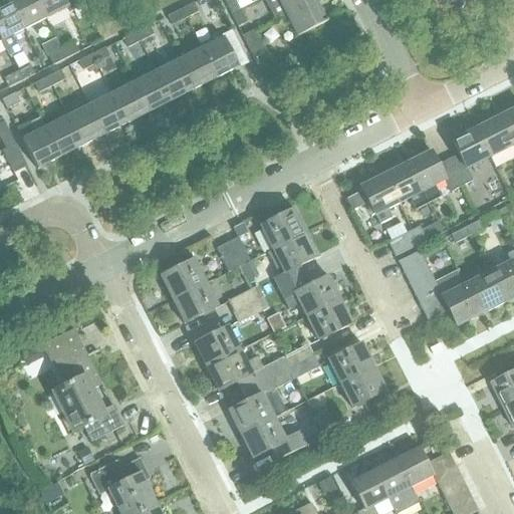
[(35,0),(11,0),(8,2),(23,31),(45,20),(35,0)]
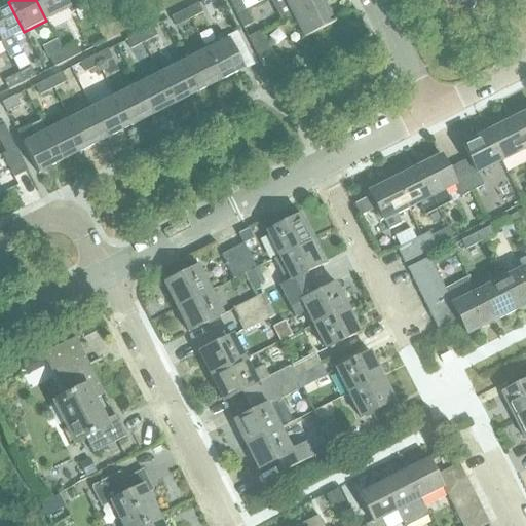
[(36,0),(46,21),(69,9),(72,13),(87,6),(84,0),(36,0)]
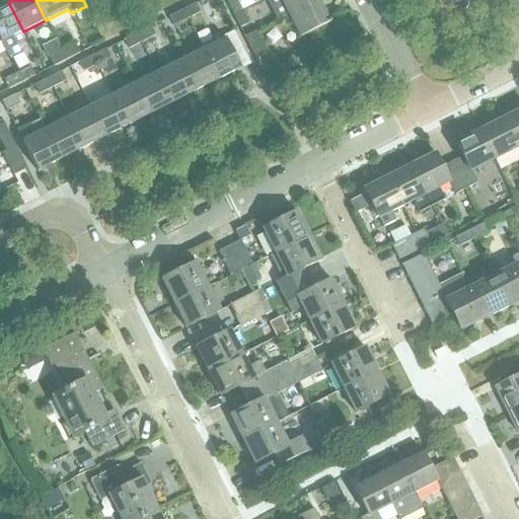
[(229,0),(226,2),(233,15),(242,10),(236,0),(229,0)]
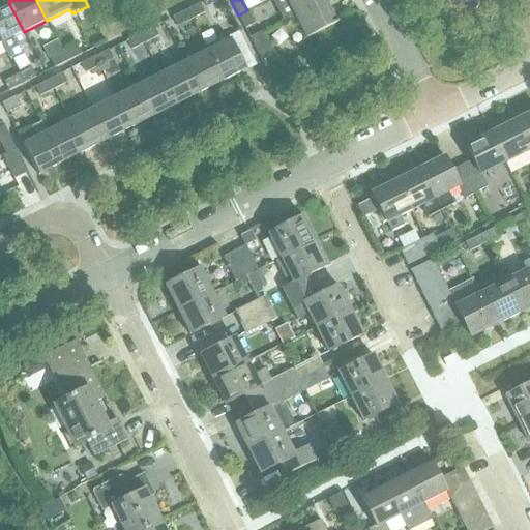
[(246,0),(251,9),(268,2),(267,0),(246,0)]
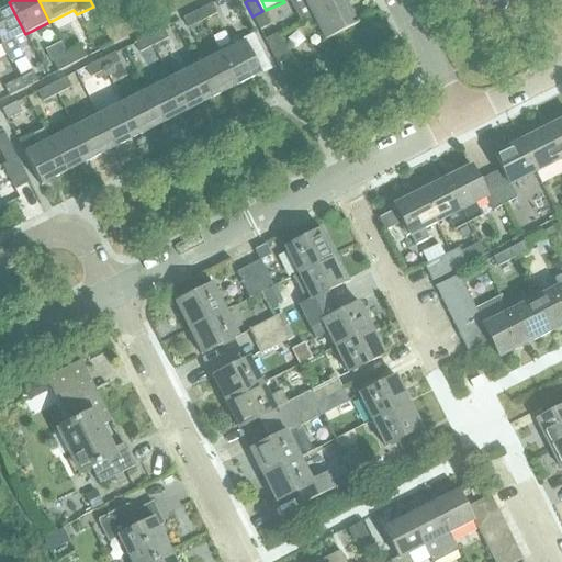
[(288,0),(300,22),(312,17),(344,0),(343,0),(288,0)]
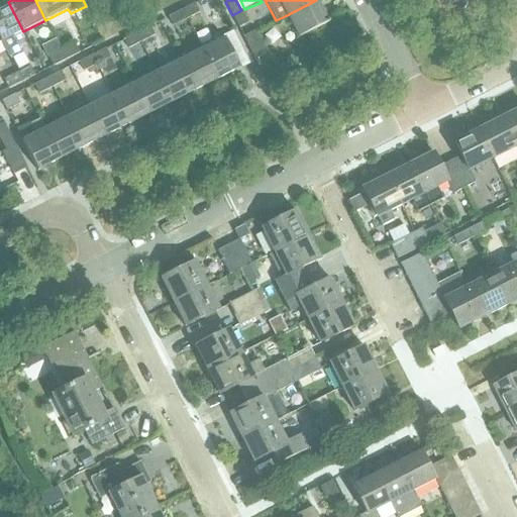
[(316,0),(287,15),(299,38),(328,23),(328,21),(327,22),(316,0)]
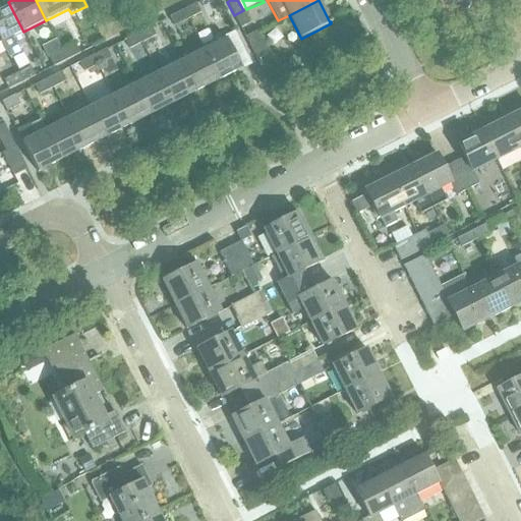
[(0,5),(0,40),(1,43),(9,58),(20,52),(13,37),(23,32),(8,2),(0,5)]
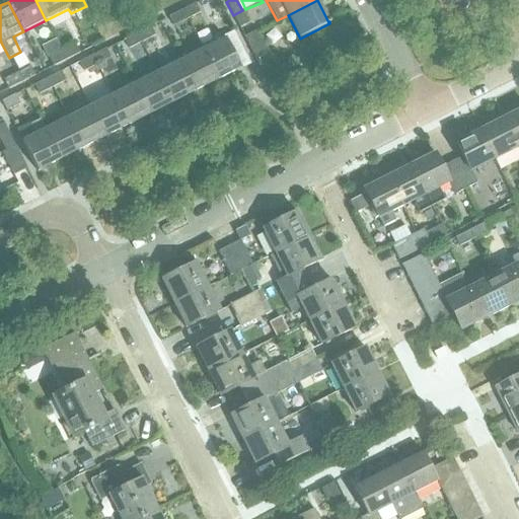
[(195,4),(181,10),(187,19),(200,13),(195,4)]
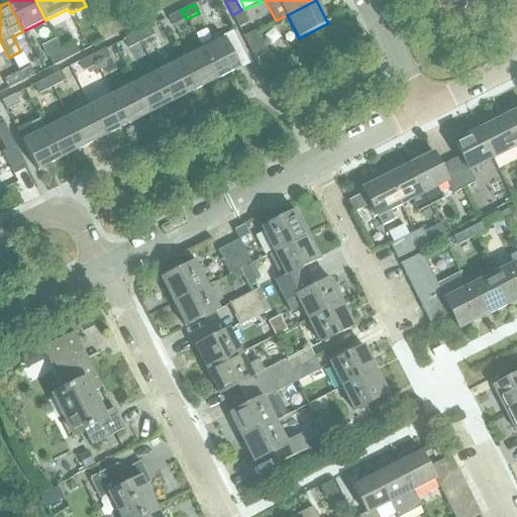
[(186,19),(181,10),(168,17),(173,26),(186,19)]
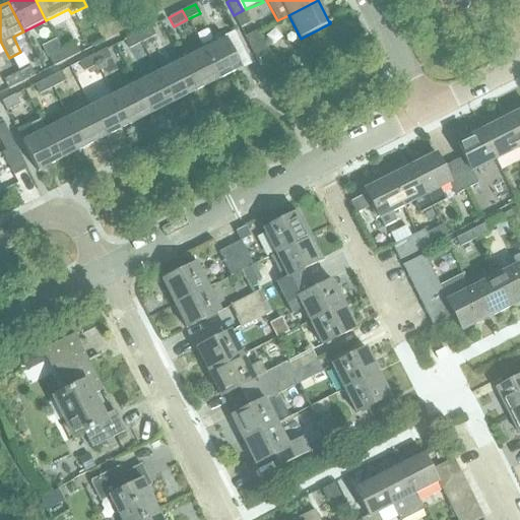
[(243,10),(234,15),(240,28),(249,23),(243,10)]
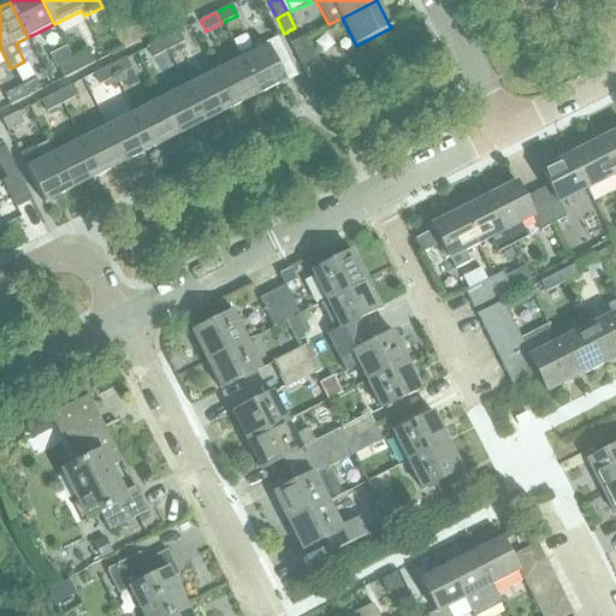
[(335,25),(311,34),(318,55),(343,46),(335,25)]
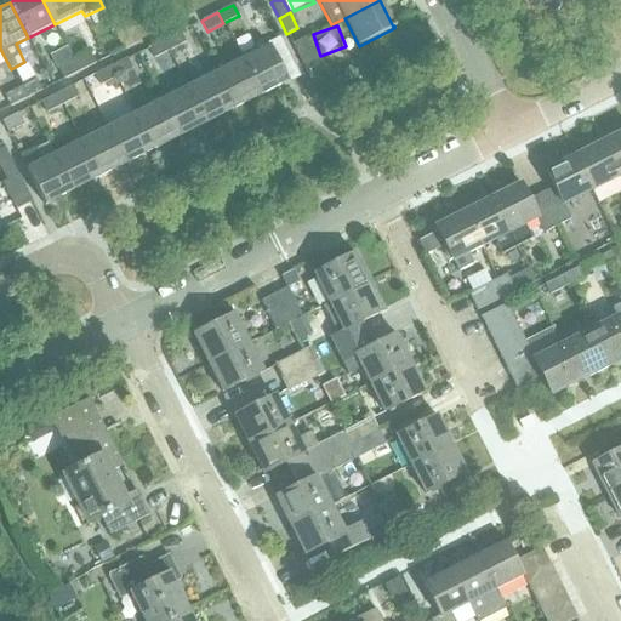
[(180,32),(164,40),(170,51),(186,43),(180,32)]
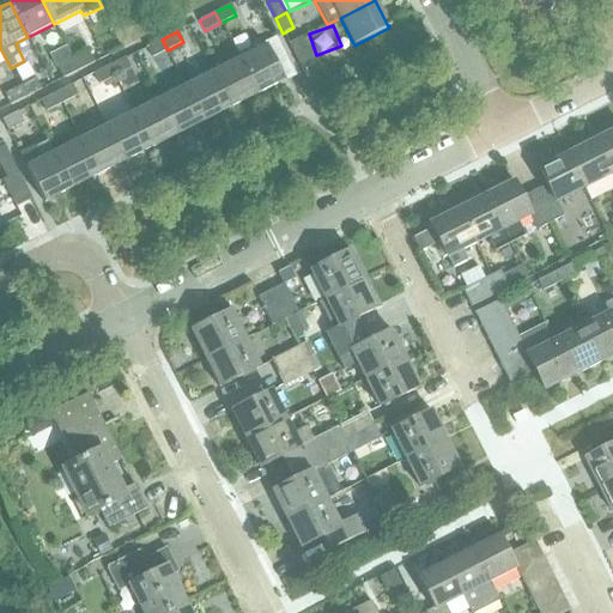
[(267,46),(240,60),(256,95),(283,82),(283,83),(285,82),(284,82),(296,76),(277,36),(265,42),(267,46)]
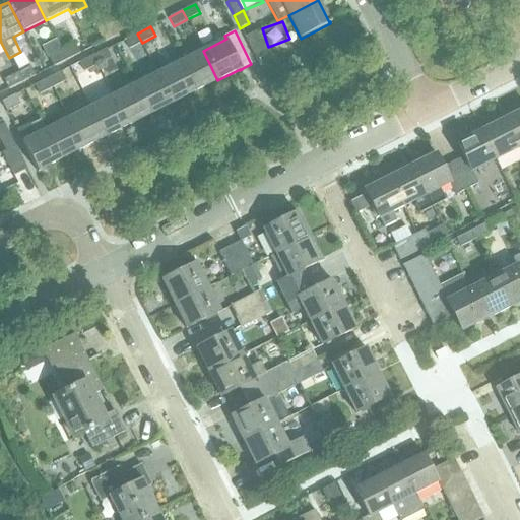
[(245,38),(256,60),(269,54),(258,30),(245,38)]
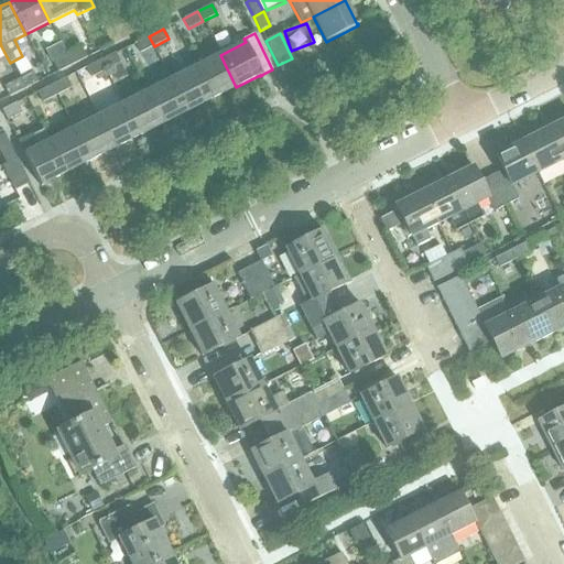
[(154,46),(149,36),(134,43),(140,53),(154,46)]
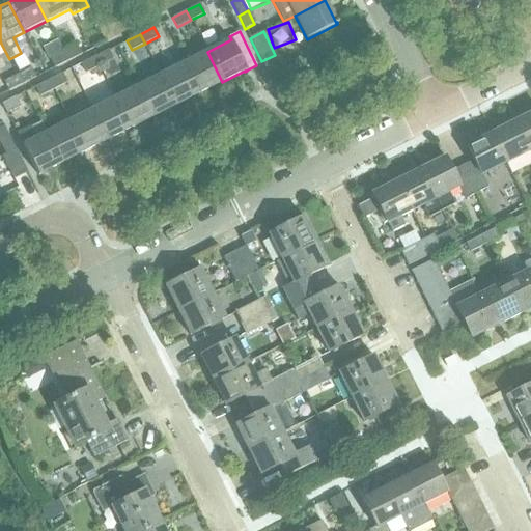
[(77,45),(63,52),(67,61),(81,54),(77,45)]
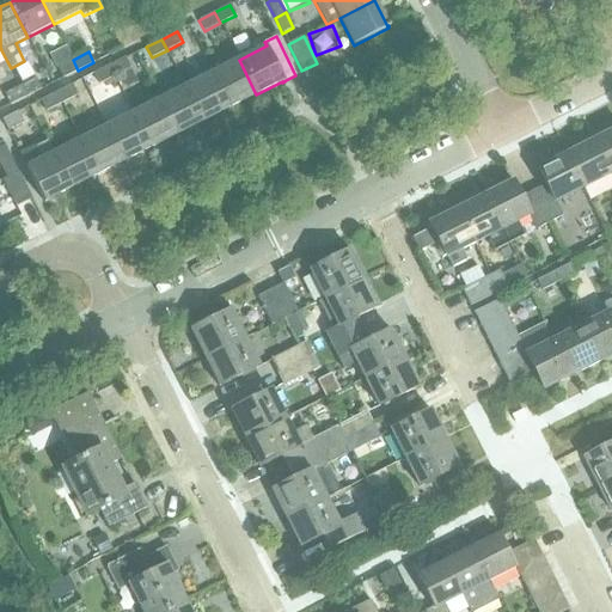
[(124,57),(109,66),(114,77),(130,68),(124,57)]
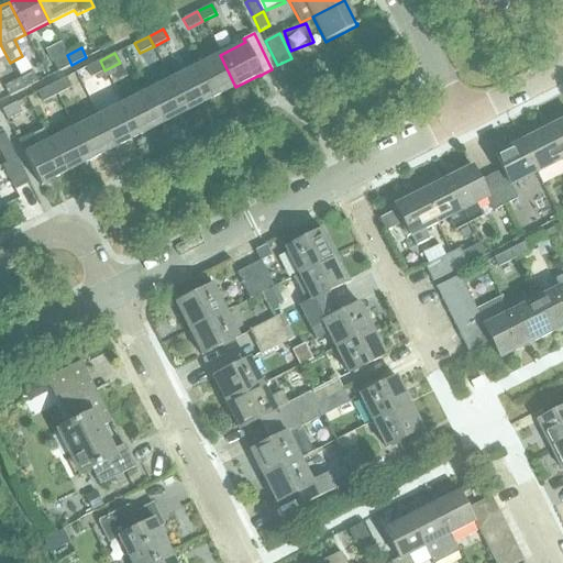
[(72,65),(67,55),(53,62),(57,72),(72,65)]
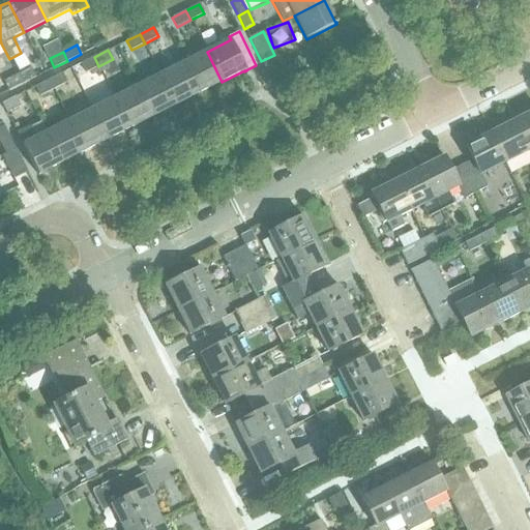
[(207,52),(183,63),(199,93),(222,82),(207,52)]
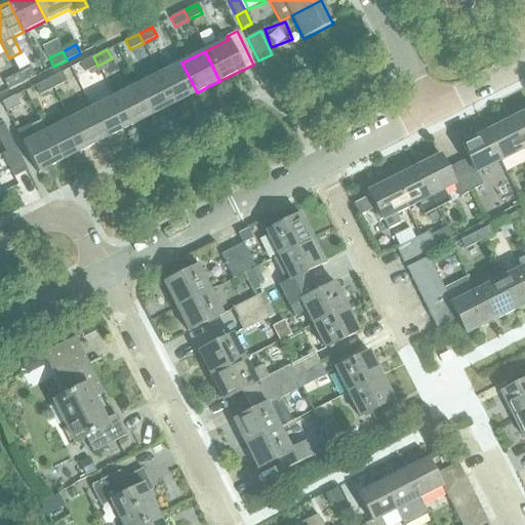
[(97,66),(93,56),(80,64),(84,73),(97,66)]
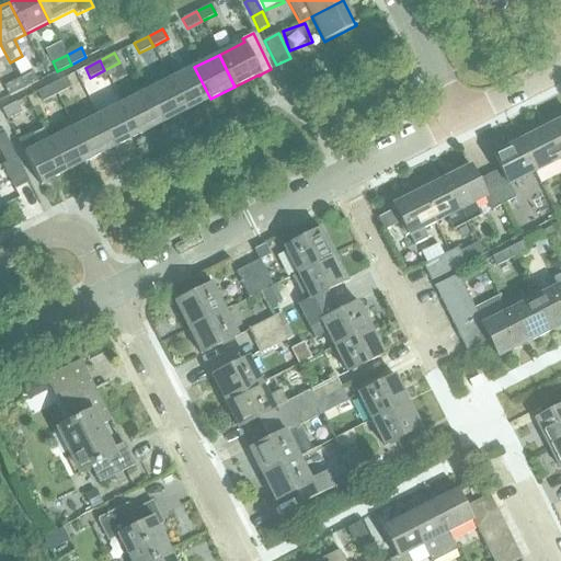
[(194,67),(170,79),(186,111),(210,99),(194,67)]
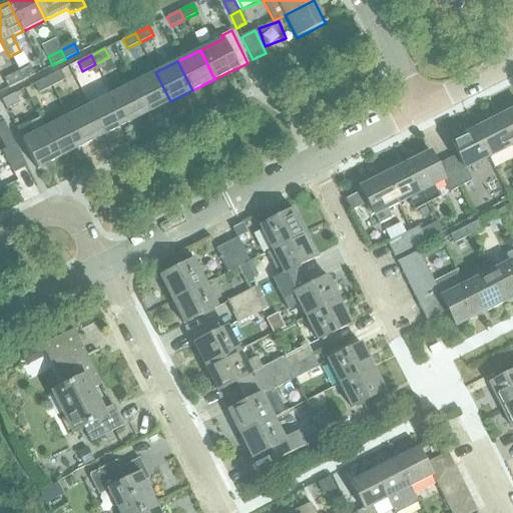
[(30,65),(16,72),(21,81),(34,75),(30,65)]
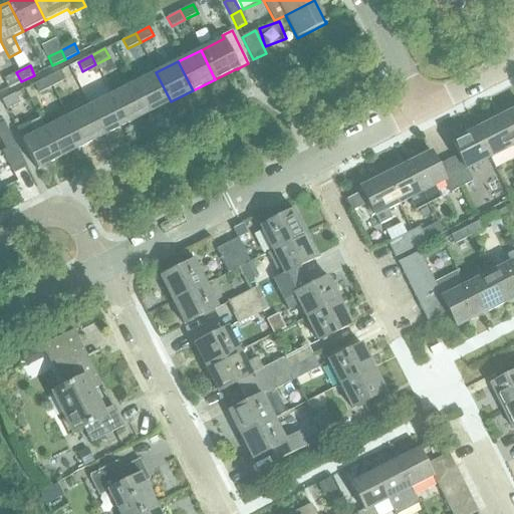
[(60,71),(47,77),(51,86),(73,75),(69,66),(60,71)]
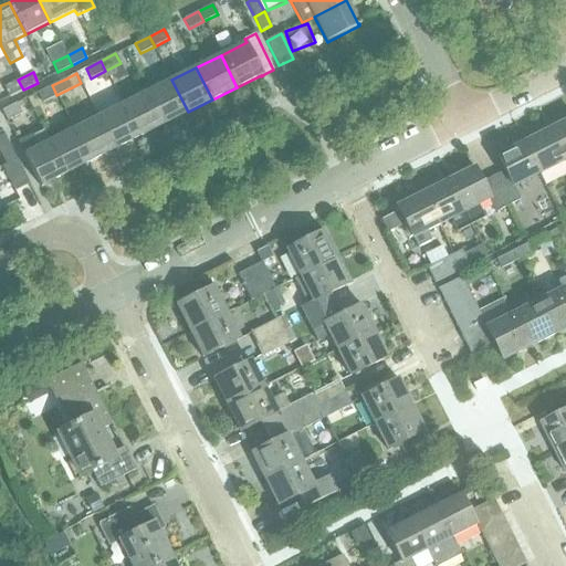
[(23,90),(18,80),(3,87),(9,97),(23,90)]
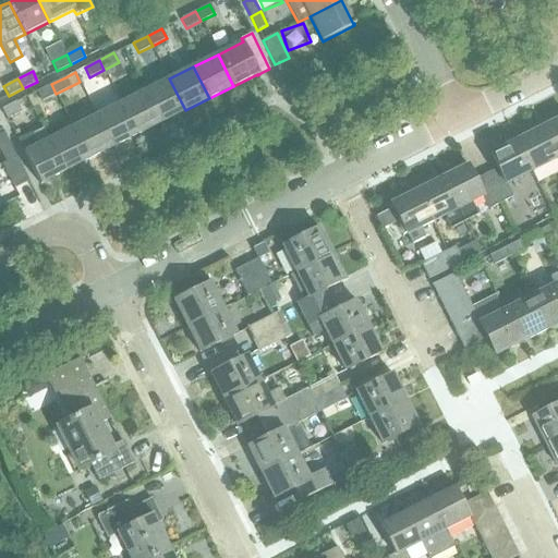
[(169,79),(145,91),(161,122),(185,110),(169,79)]
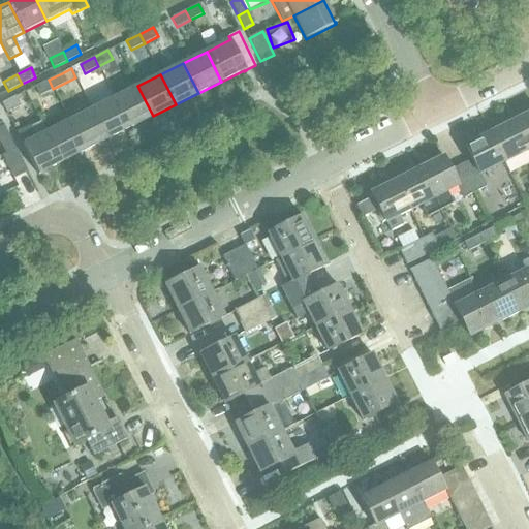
[(53,89),(49,80),(35,87),(39,96),(53,89)]
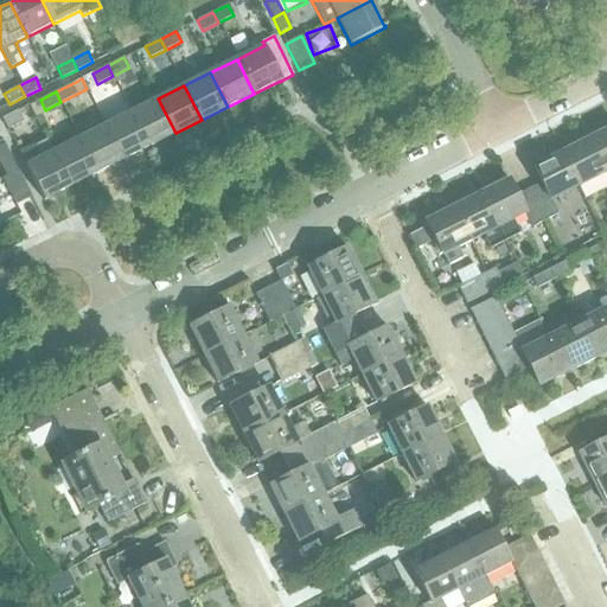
[(158,98),(132,113),(149,147),(176,133),(158,98)]
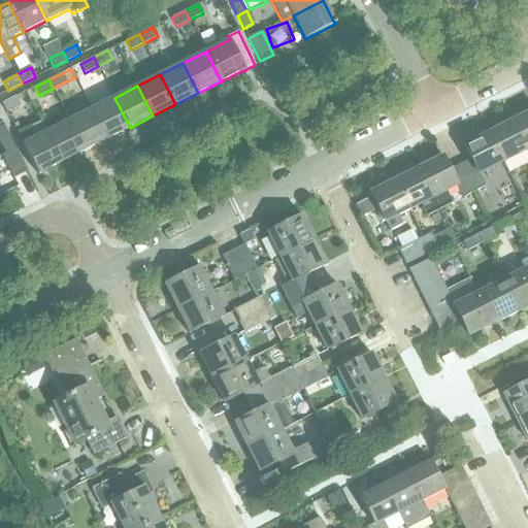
[(1,103),(6,112),(20,106),(15,96),(1,103)]
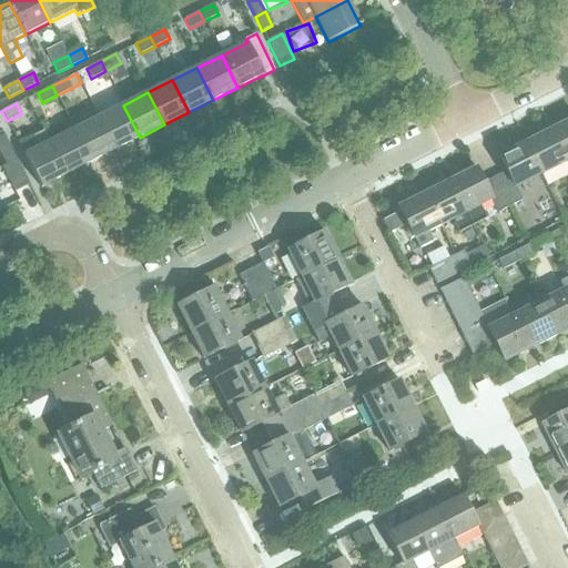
[(123,105),(99,118),(114,150),(140,138),(123,105)]
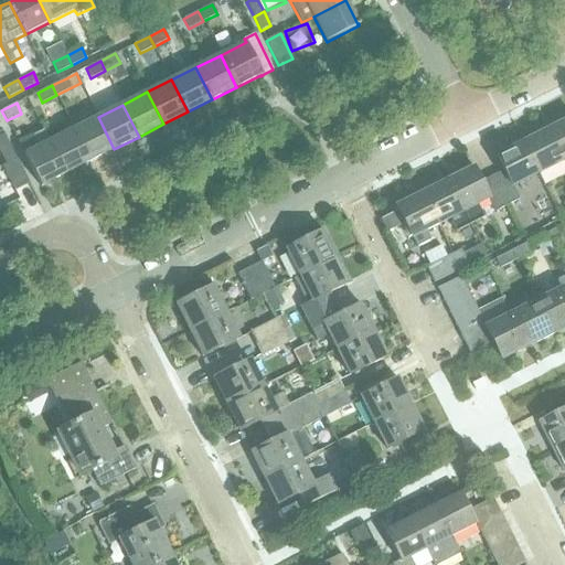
[(563,116),(545,125),(563,160),(564,160),(564,162),(564,120),(563,116)]
